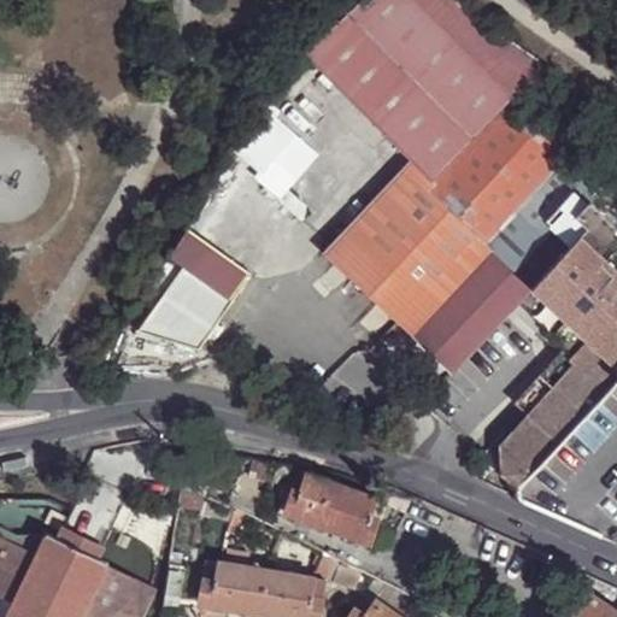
[(491,81),(457,48),(405,0),(381,0),(305,59),(409,165),(413,160),(485,87),(491,81)]
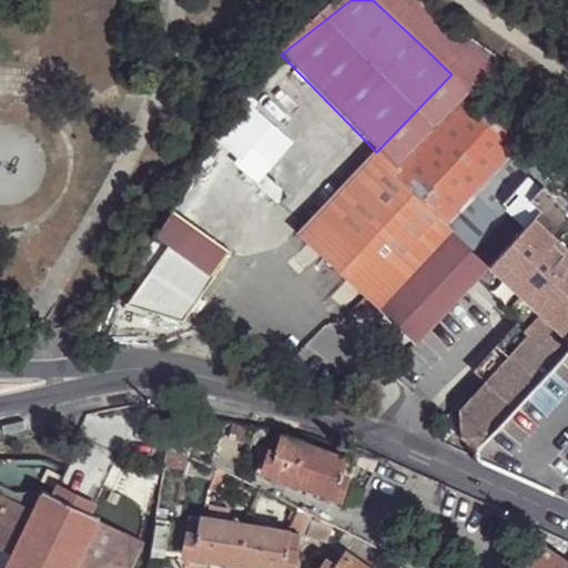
[(373,0),(421,44),(447,18),(427,0),(373,0)]
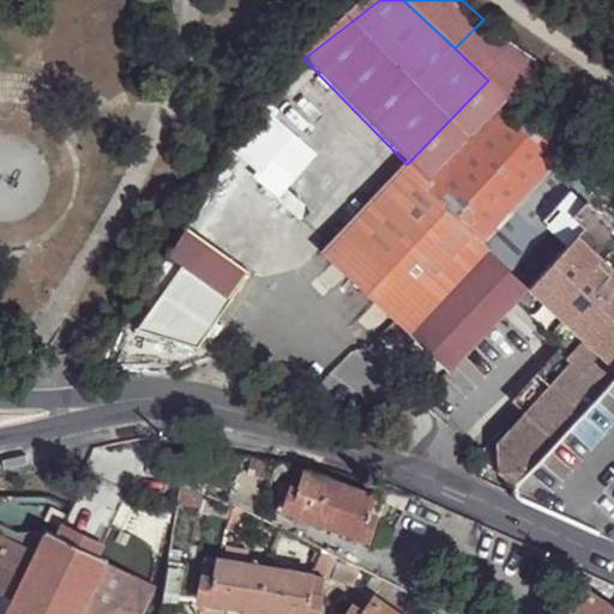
[(438,188),(512,113),(482,86),(411,160),(438,188)]
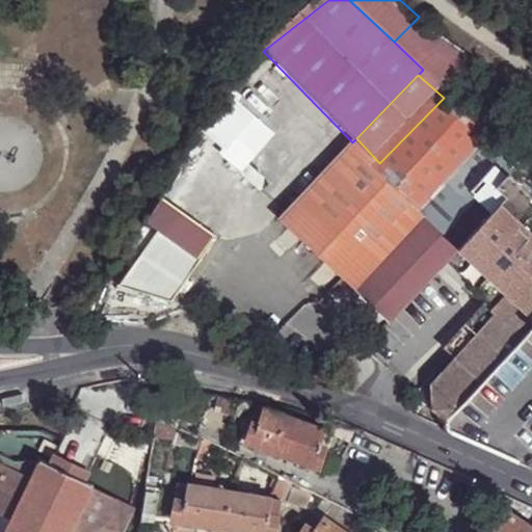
[(495,188),(508,175),(505,156),(502,155),(506,151),(446,95),(444,98),(379,163),(356,138),(352,142),(281,217),(389,323),(445,264),(458,251),(460,253),(505,200),(495,188)]
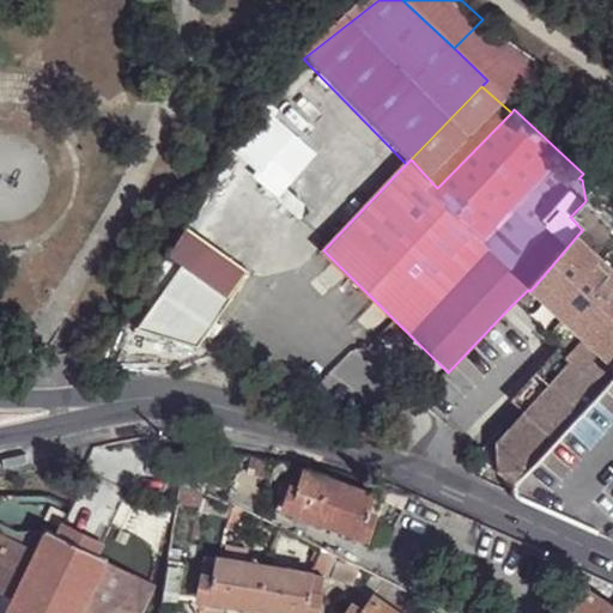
[(232,152),(260,177),(272,161),(293,181),(315,157),(295,138),(297,135),(269,110),(232,152)]
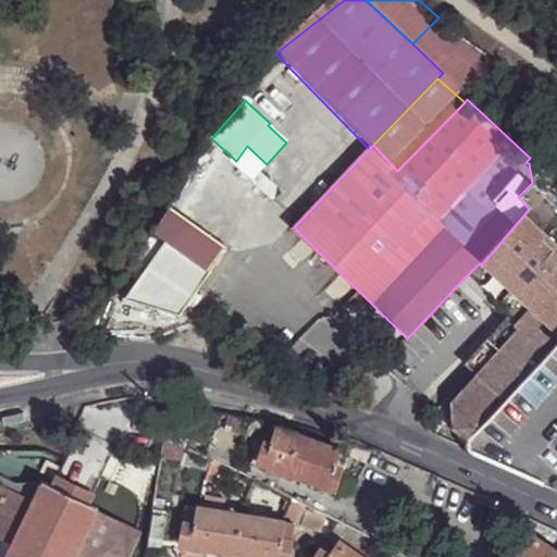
[(247,146),(236,161),(234,163),(252,181),(267,164),(247,146)]
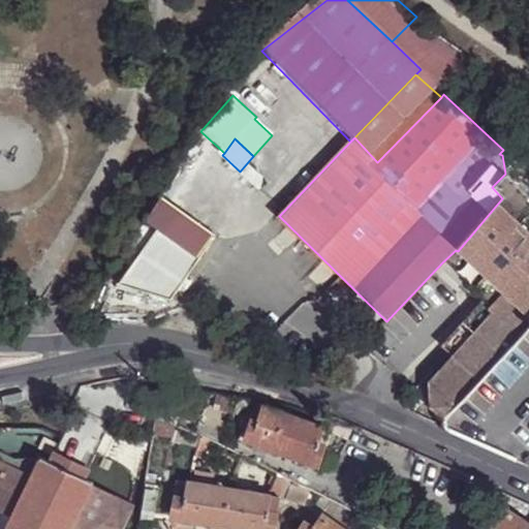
[(528,182),(528,156),(525,151),(514,161),(528,182)]
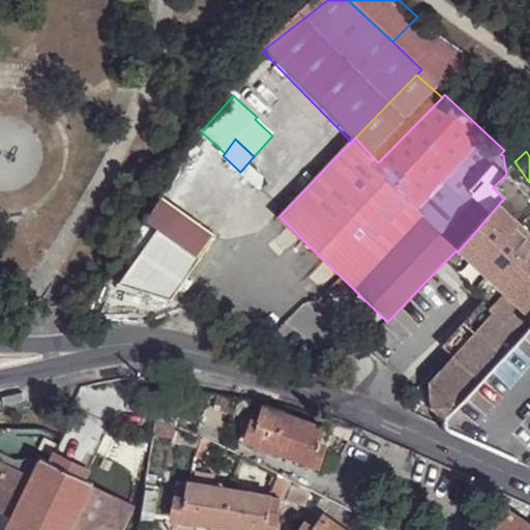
[(529,331),(529,198),(506,174),(493,187),(503,199),(459,252),(457,251),(443,263),(484,302),(462,325),(441,350),(452,362),(430,387),(431,411),(443,420),(446,418),(529,331)]
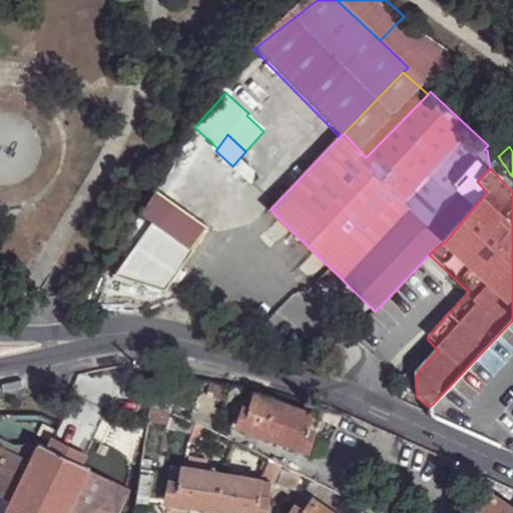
[(156,188),(140,210),(142,211),(192,247),(208,226),(156,188)]
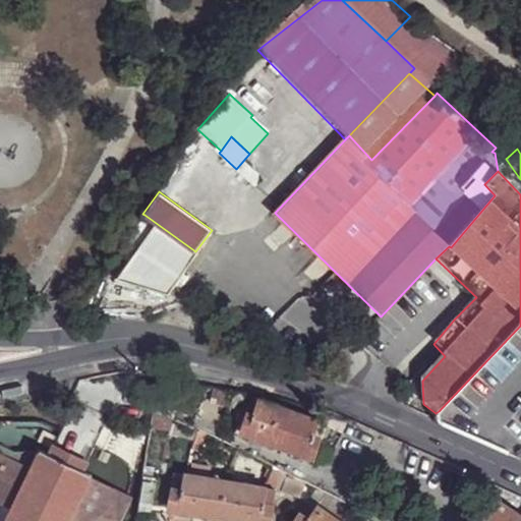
[(195,251),(145,215),(130,235),(137,241),(115,274),(164,293),(166,292),(195,251)]
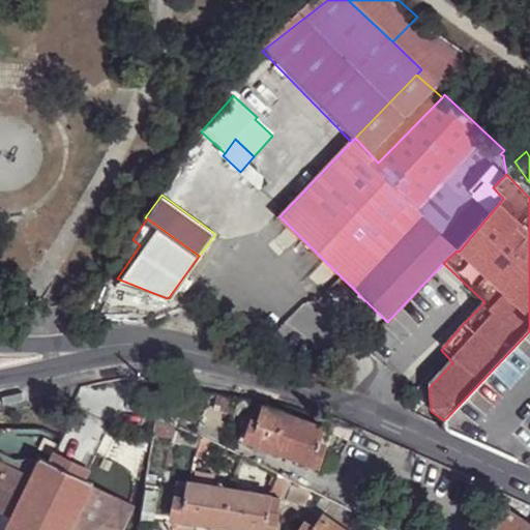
[(454,424),(529,346),(529,331),(446,418),(454,424)]
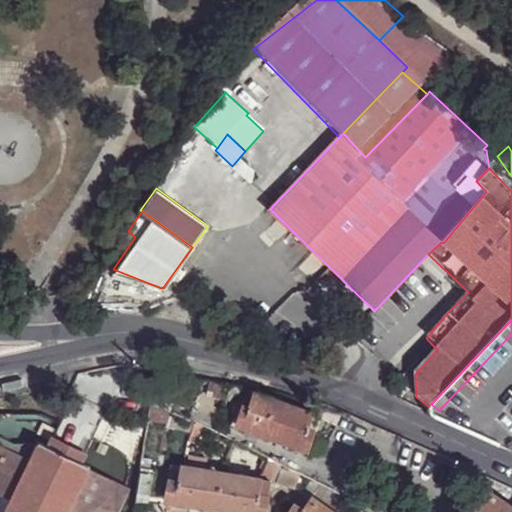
[(255,392),(256,387),(246,385),(239,404),(246,406),(249,407),(255,392)]
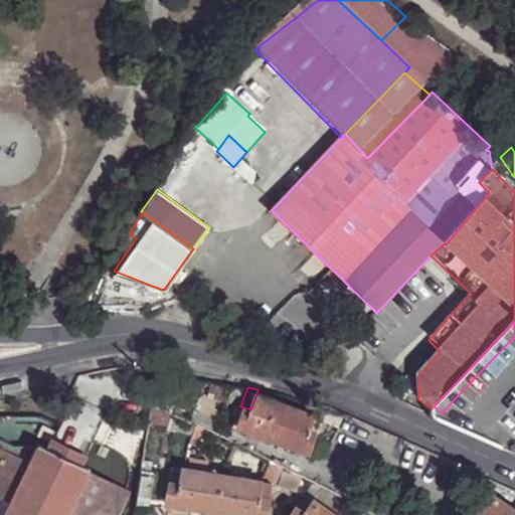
[(250,409),(247,408),(244,407),(238,426),(259,434),(275,440),(285,406),(256,394),(250,409)]
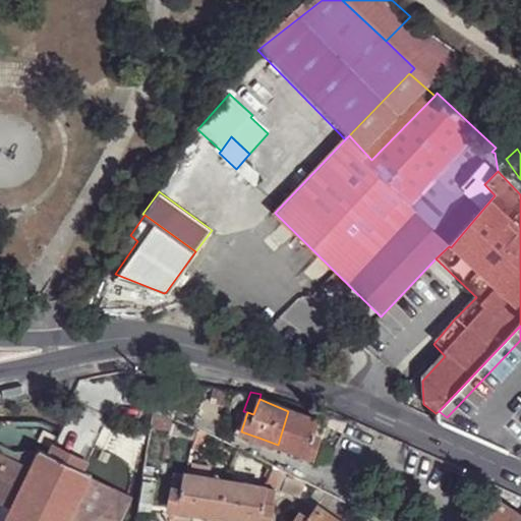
[(154,408),(152,420),(170,424),(172,417),(154,408)]
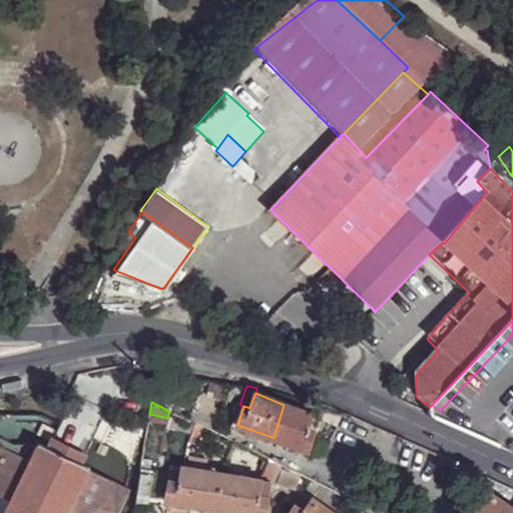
[(243,406),(239,405),(231,428),(257,438),(258,432),(237,425),(243,406)]
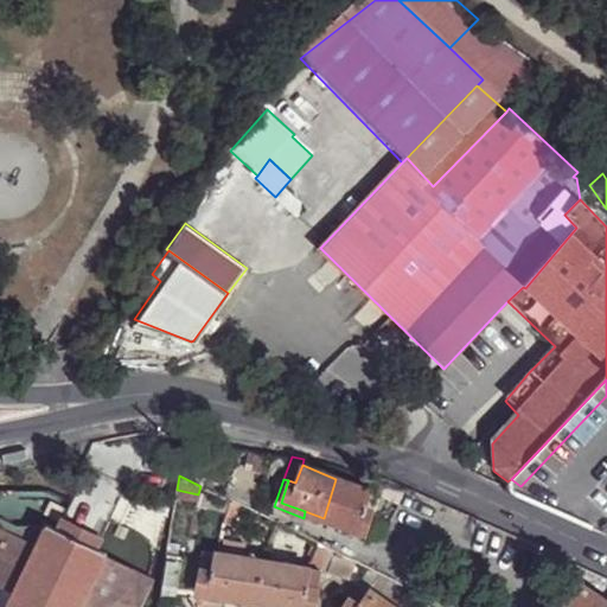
[(324,518),(342,525),(364,534),(371,511),(364,508),(370,491),(336,479),(324,518)]
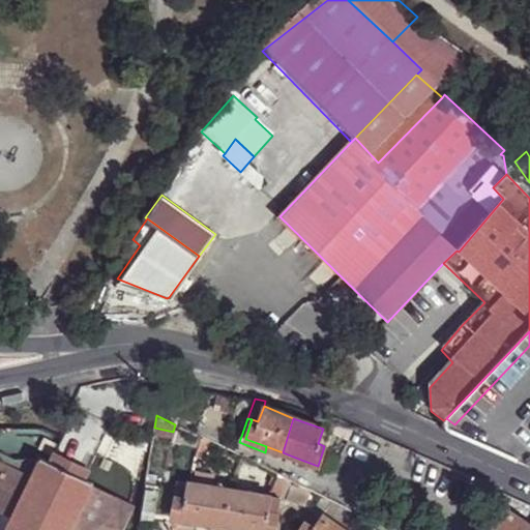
[(177,431),(174,441),(198,450),(201,439),(177,431)]
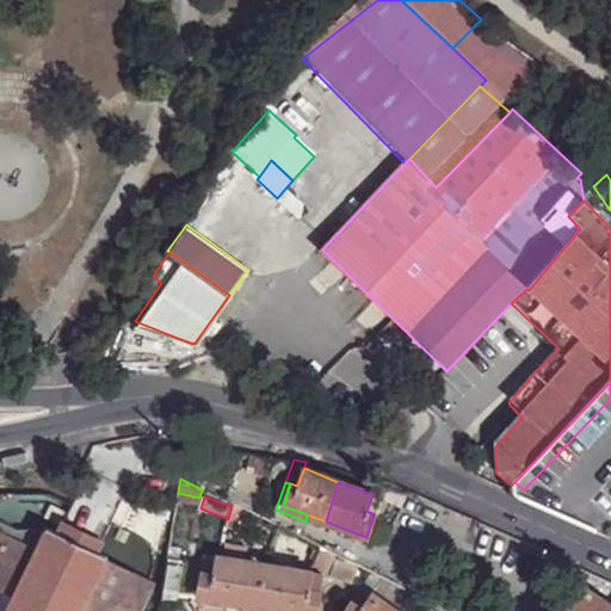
[(366,537),(344,529),(341,535),(370,545),(380,516),(374,514),(366,537)]
